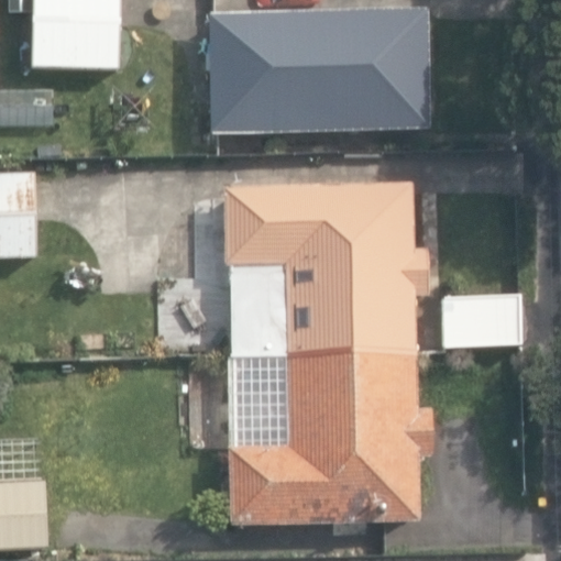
[(32,0),(31,68),(117,70),(118,0),(32,0)]
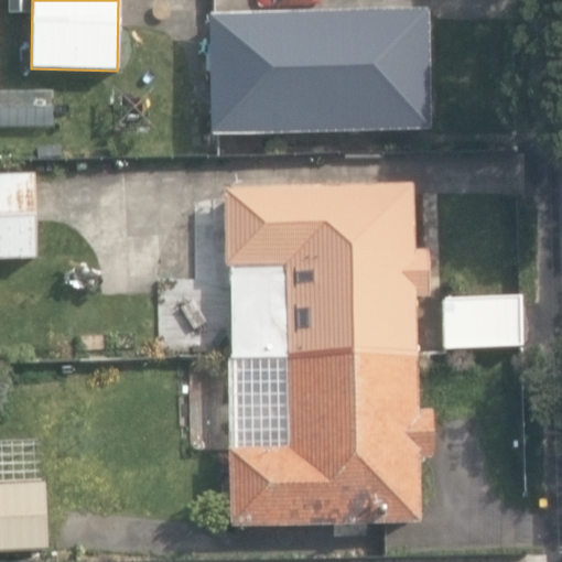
[(208,14),(212,136),(431,130),(428,9),(208,14)]
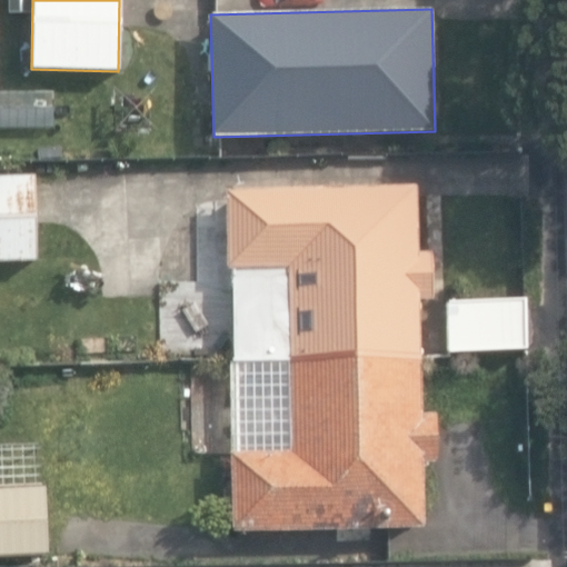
[(0,259),(38,259),(38,173),(0,173),(0,259)]
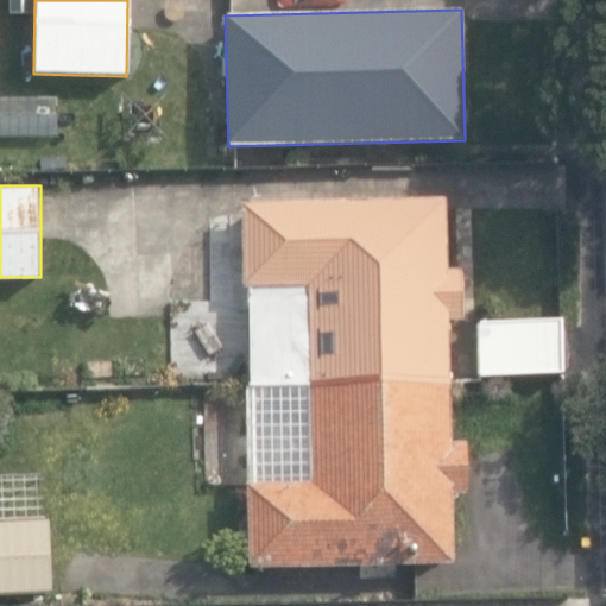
[(247,483),(250,567),(454,563),(453,492),(466,492),(465,440),(450,441),(448,320),(464,320),(462,269),(448,269),(447,199),(241,202),(242,288),(248,288),(251,385),(309,384),(311,481),(247,483)]
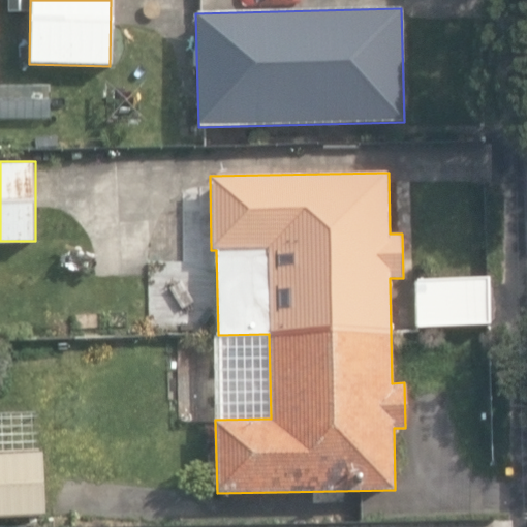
[(415,277),(417,327),(489,324),(487,274),(415,277)]
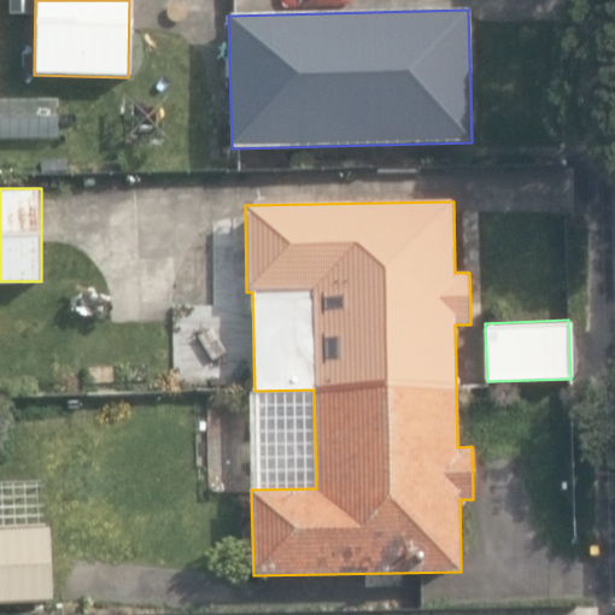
[(0,604),(54,603),(51,526),(0,528),(0,604)]
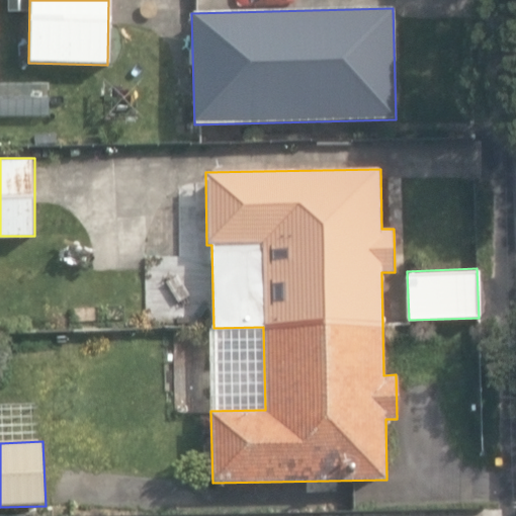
All buildings are outlined.
